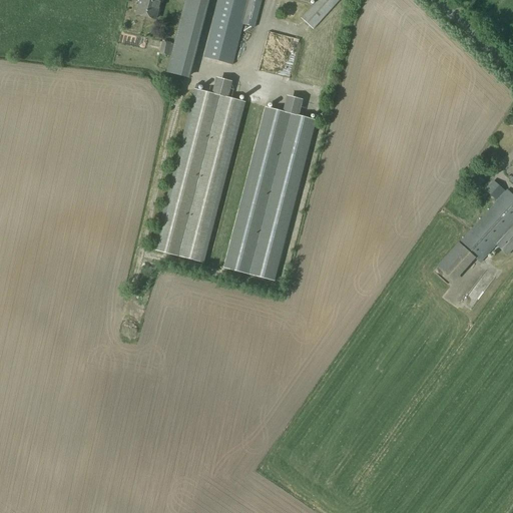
[(138,0),(135,14),(156,20),(160,0),(138,0)]
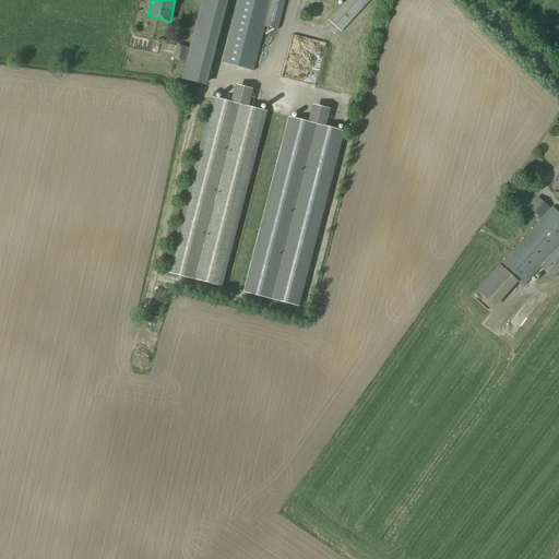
[(238,0),(223,63),(253,71),(264,27),(277,31),(285,0),(238,0)]
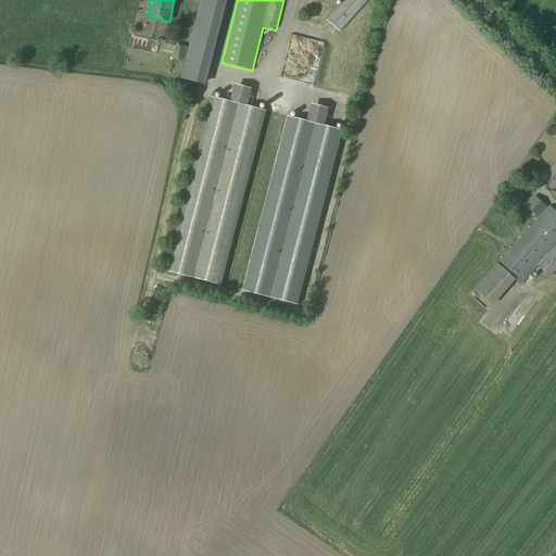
[(343,0),(326,20),(339,33),(367,0),(343,0)]
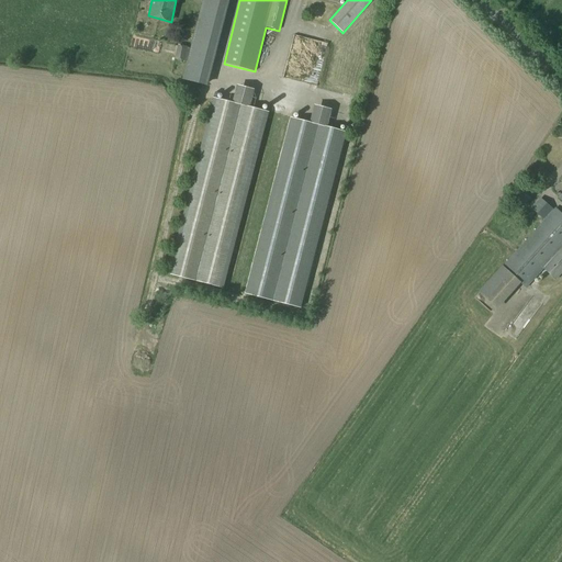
[(216,14),(206,57),(220,59),(229,17),(216,14)]
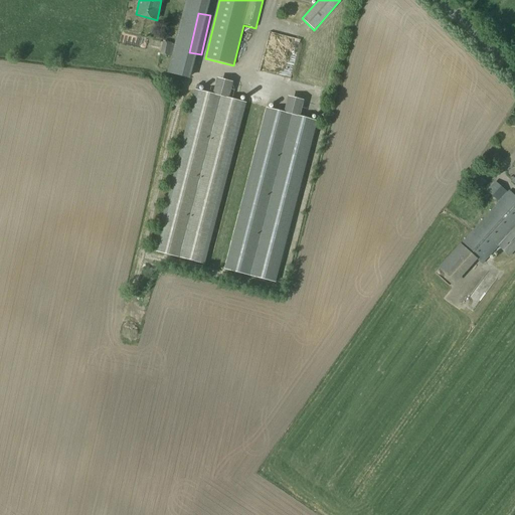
[(162,40),(159,54),(168,55),(171,42),(162,40)]
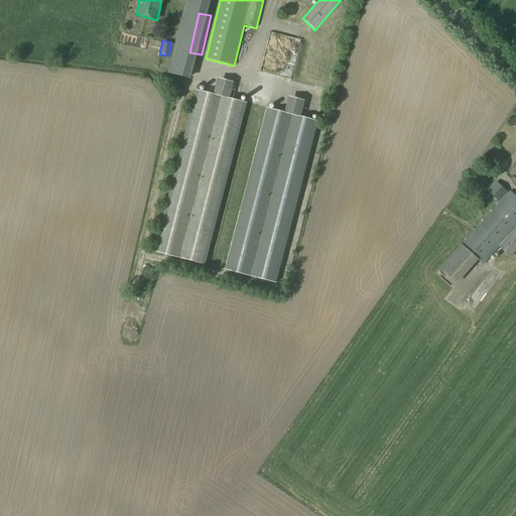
[(197,91),(155,252),(204,264),(246,104),(229,100),(232,91),(216,87),(214,96),(197,91)]
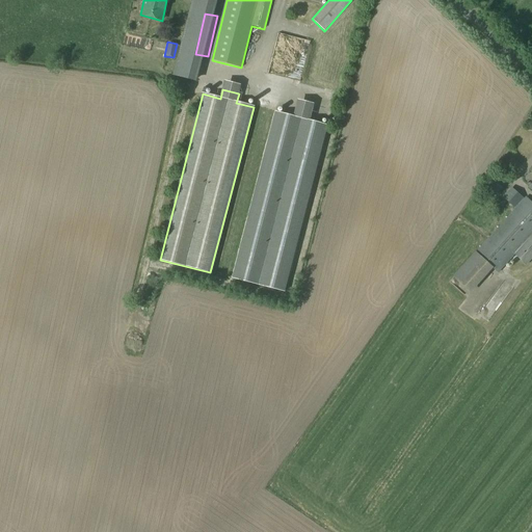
[(169,117),(182,115),(179,100),(166,102),(169,117)]
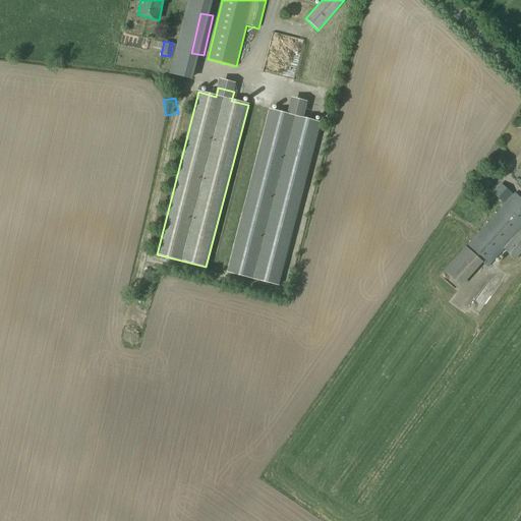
[(270,111),(228,274),(278,286),(320,124),(303,120),(305,111),(289,107),(287,115),(270,111)]
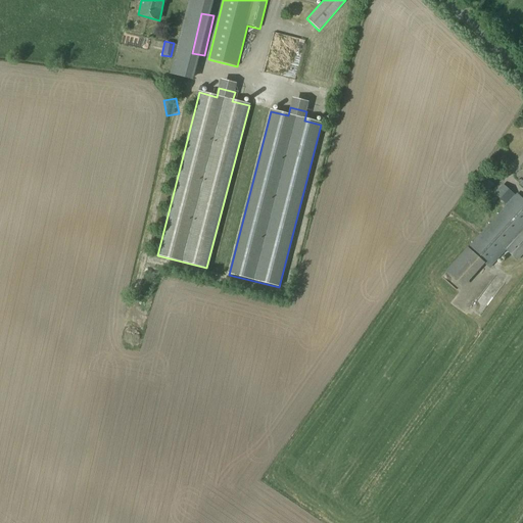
[(486,178),(479,185),(487,192),(493,185),(486,178)]
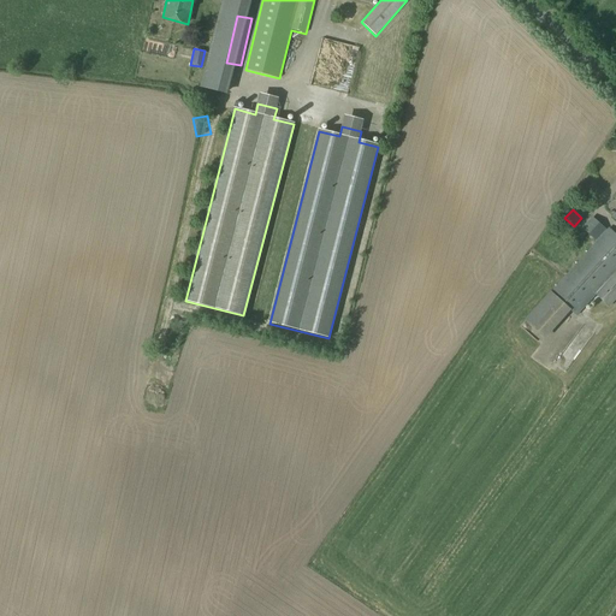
[(608,229),(606,231),(597,242),(563,279),(557,286),(526,321),(544,338),(569,311),(576,317),(594,296),(615,270),(615,212),(612,217),(615,220),(615,232),(615,235),(608,229)]
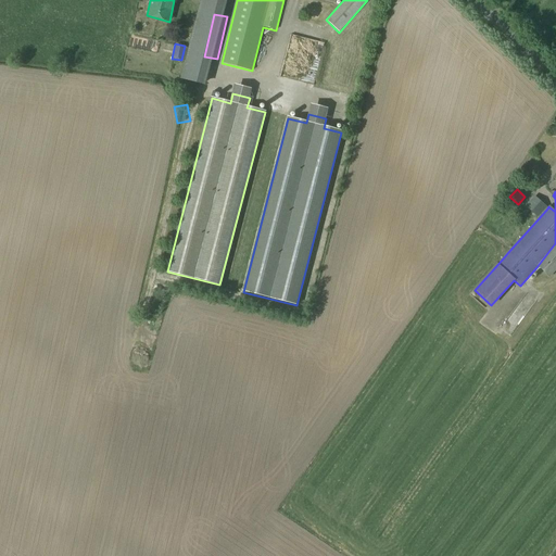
[(534,197),(526,206),(539,218),(547,209),(534,197)]
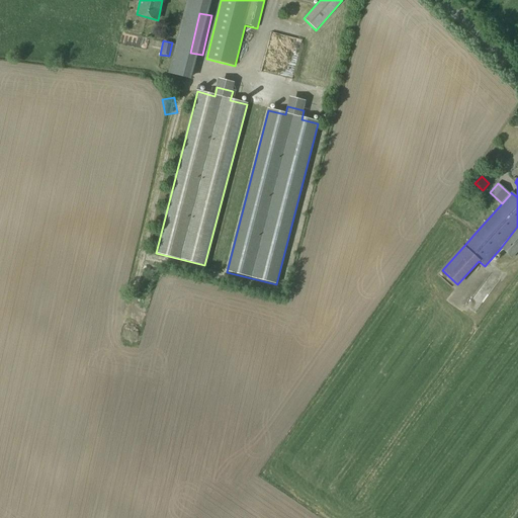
[(517,227),(500,249),(512,259),(517,252),(517,227)]
